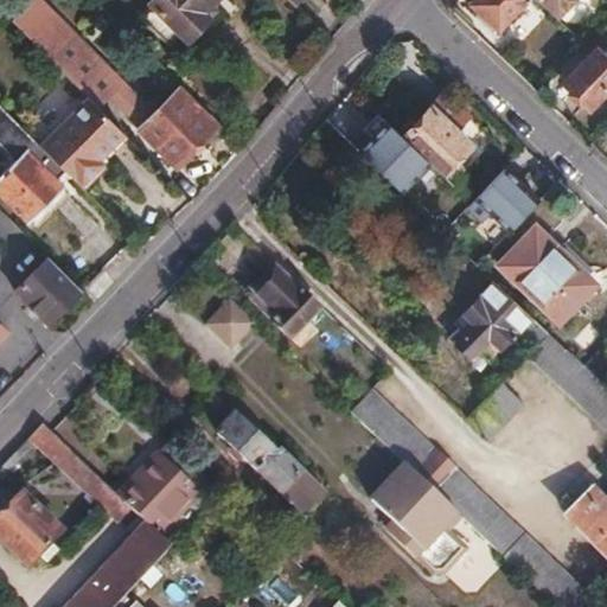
[(202,12),(209,6),(213,0),(148,0),(136,13),(171,48),(180,37),(186,42),(209,19),(202,12)]
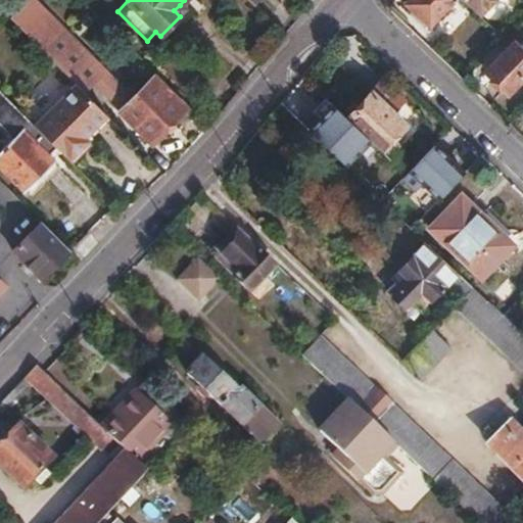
[(405,0),(403,2),(428,27),(454,0),(405,0)]
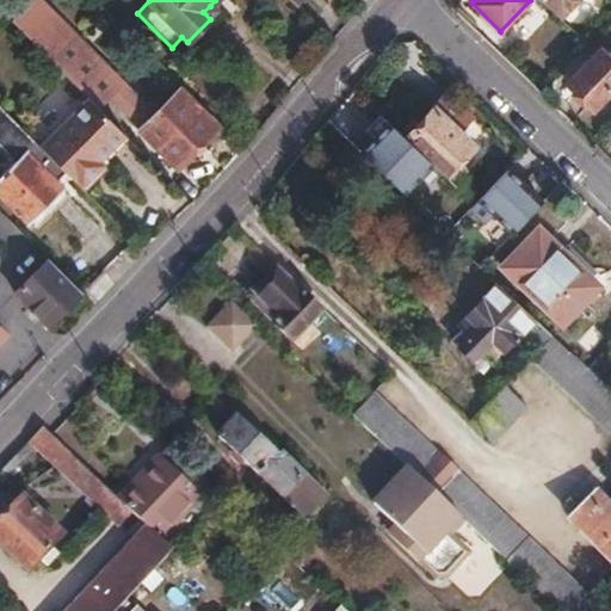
[(538,0),(560,19),(575,0),(538,0)]
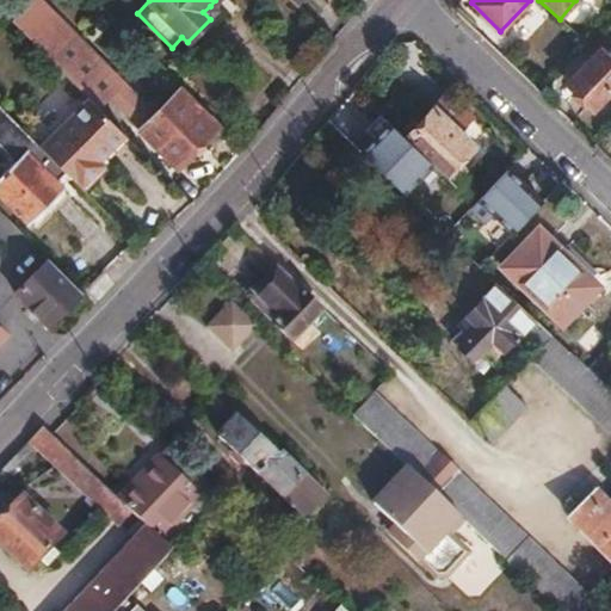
[(39,1),(14,25),(86,98),(96,107),(121,82),(39,1)]
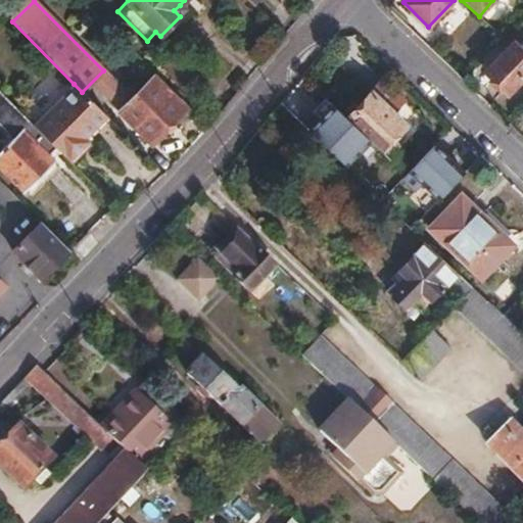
[(185,11),(180,5),(174,10),(180,16),(185,11)]
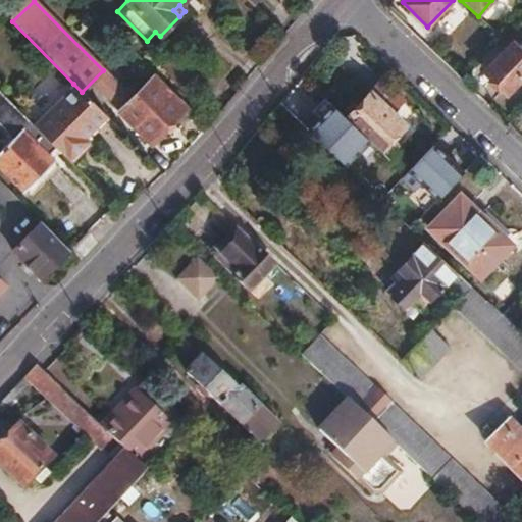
[(512,38),(481,71),(505,94),(521,74),(521,42),(519,45),(512,38)]
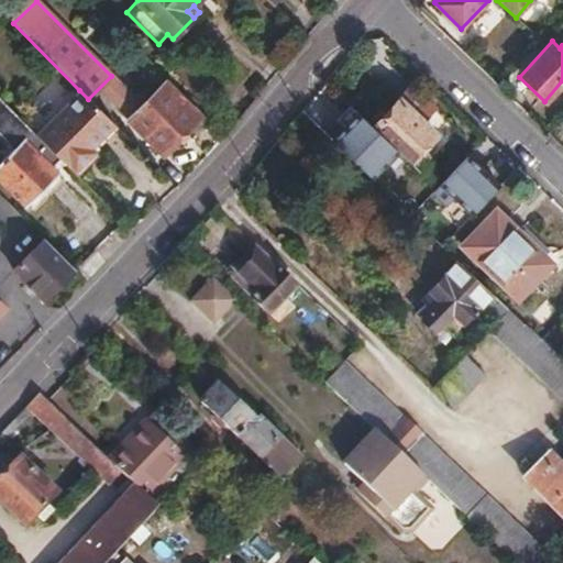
[(165,83),(129,120),(162,154),(198,117),(165,83)]
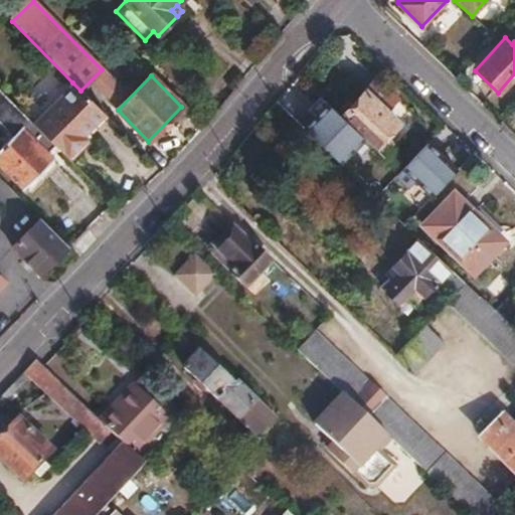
[(72,82),(33,124),(49,140),(71,162),(91,143),(82,136),(105,114),(80,91),(72,82)]
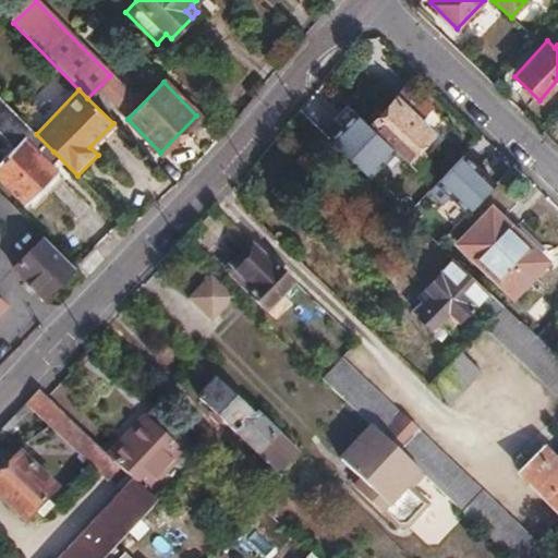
[(36,134),(0,98),(0,135),(11,146),(0,157),(0,180),(25,205),(56,174),(43,162),(53,152),(36,134)]
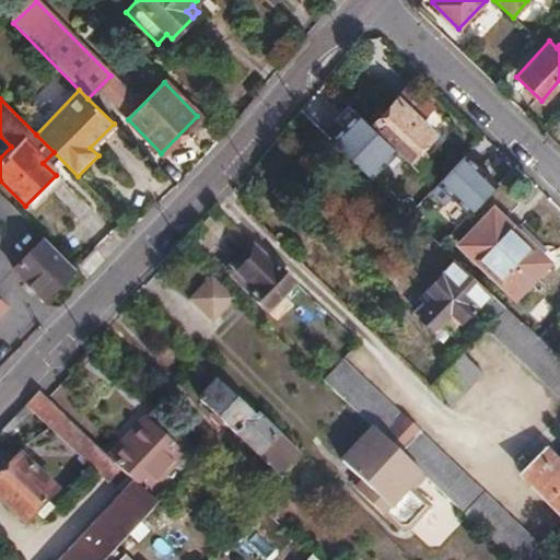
[(372,127),(413,167),(424,155),(419,150),(433,132),(398,98),(372,127)]
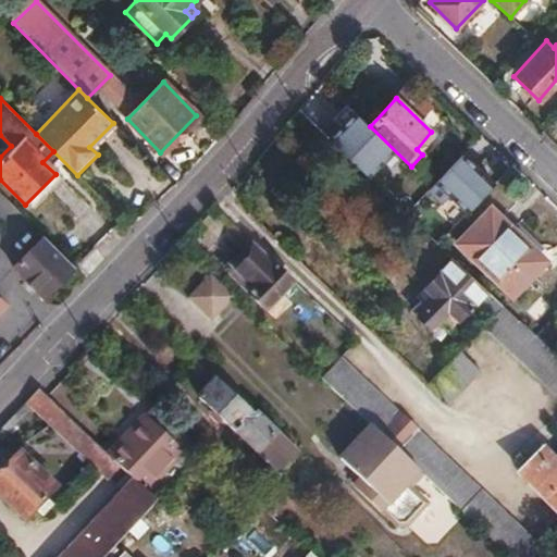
[(370,126),(347,104),(334,119),(342,126),(329,139),(368,176),(380,164),(397,181),(411,166),(370,126)]
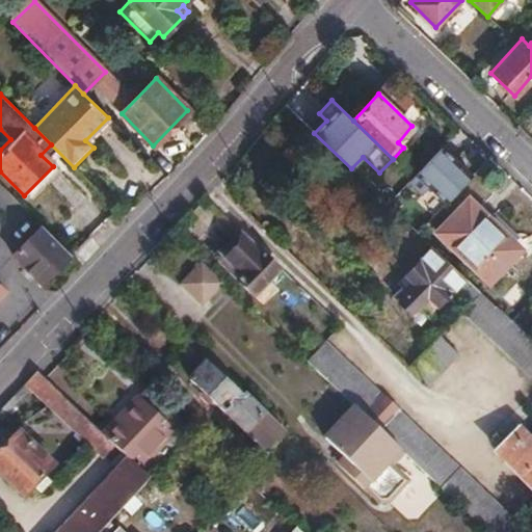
[(441,148),(408,182),(421,193),(428,185),(447,203),(471,176),(441,148)]
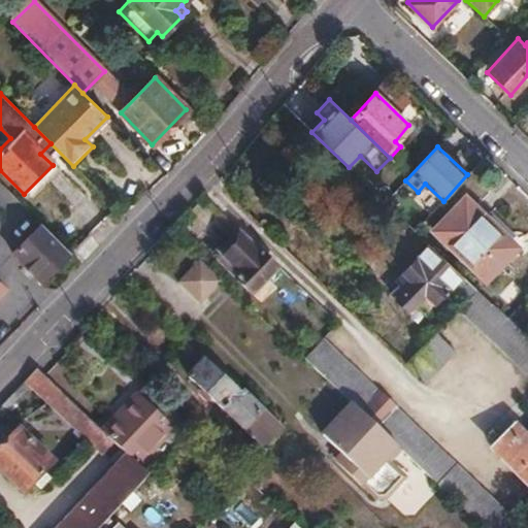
[(465,197),(433,230),(484,279),(516,246),(465,197)]
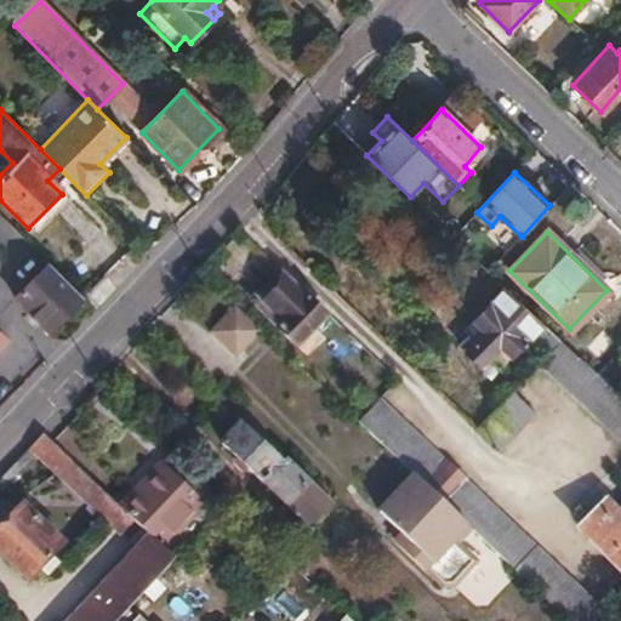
[(81,297),(47,263),(15,298),(47,331),(81,297)]
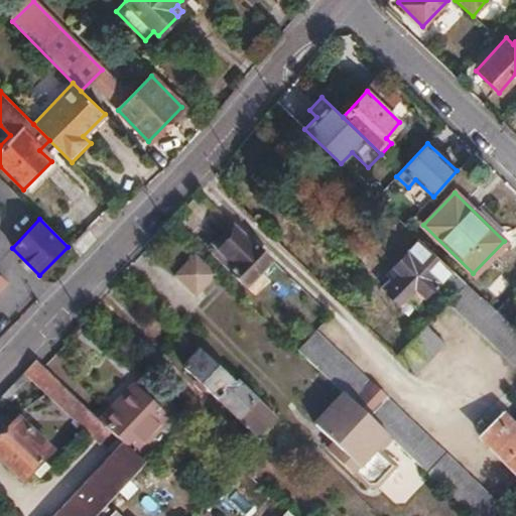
[(232,226),(213,247),(234,267),(229,272),(245,287),(270,262),(232,226)]
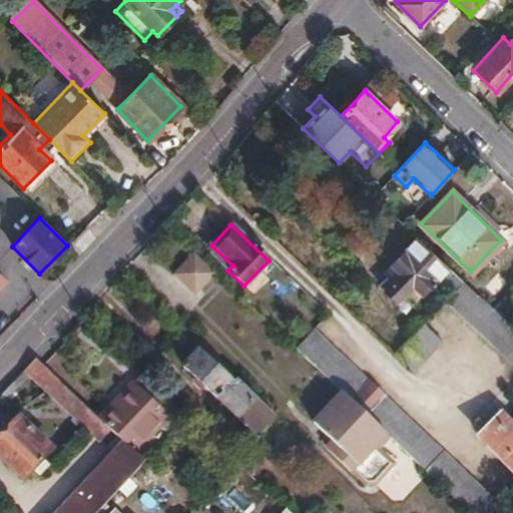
[(463,282),(417,236),(391,265),(395,270),(381,285),(407,310),(434,281),(449,296),(463,282)]
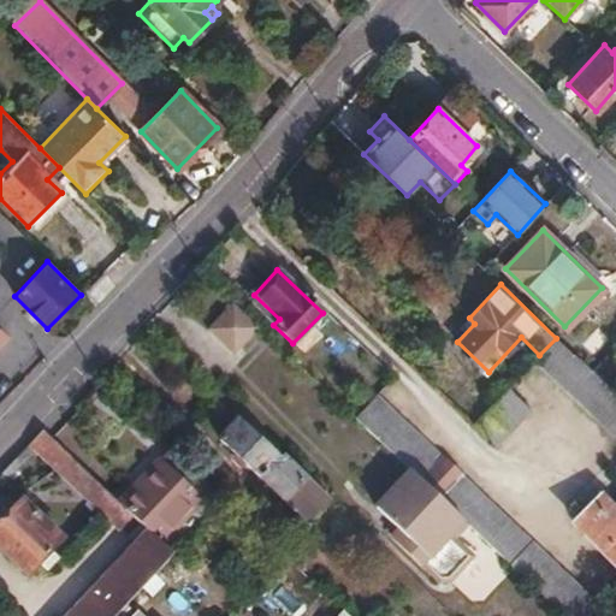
[(279,319),(254,295),(248,301),(273,325),(279,319)]
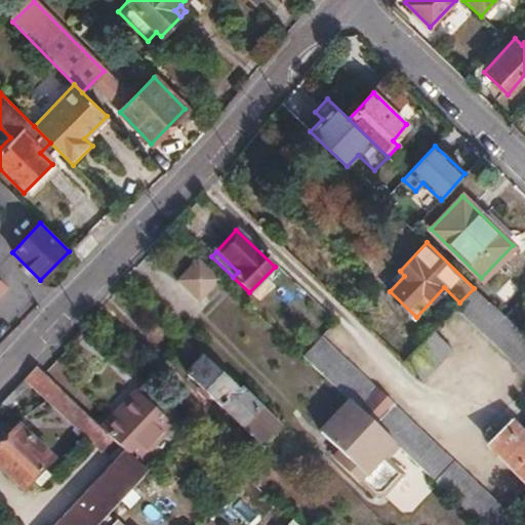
[(197,258),(176,281),(199,301),(219,279),(197,258)]
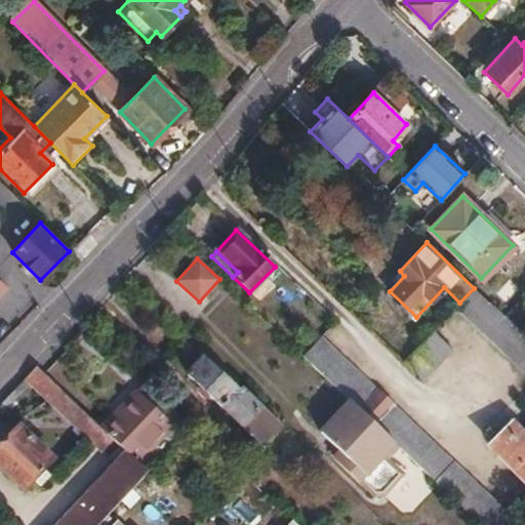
[(459,303),(454,308),(495,347),(524,374),(524,335),(503,316),(474,288),(459,303)]
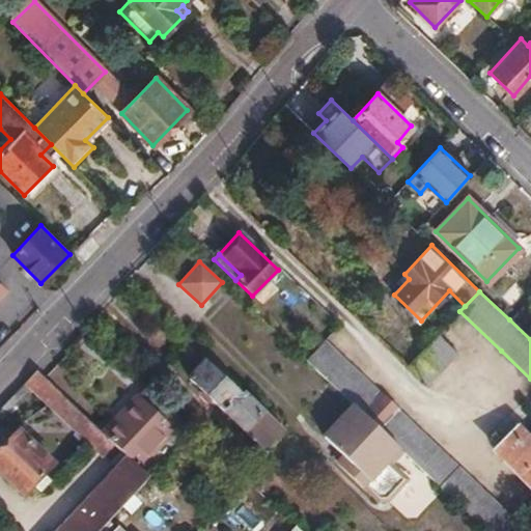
[(438,334),(408,365),(427,384),(455,353),(438,334)]
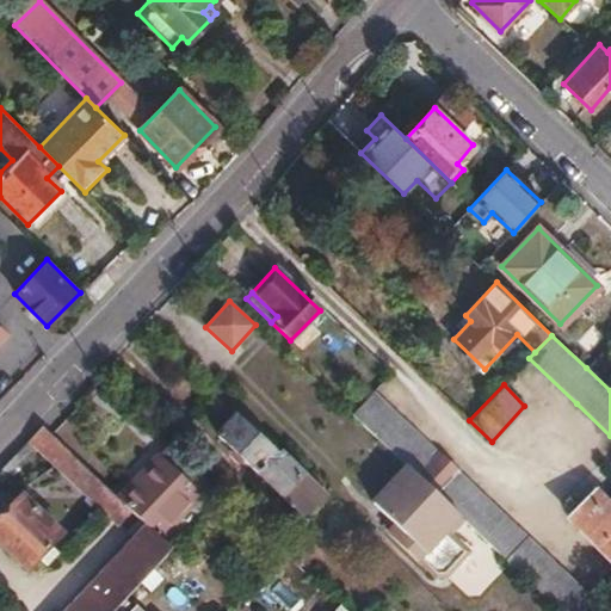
[(372,394),(352,415),(406,467),(458,517),(462,519),(499,554),(559,610),(591,610),(597,604),(519,532),(444,462),(372,394)]
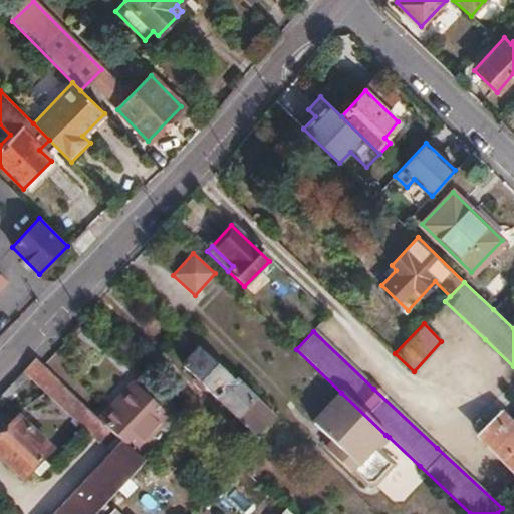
[(275,416),(256,398),(253,401),(219,369),(198,349),(181,366),(255,437),(275,416)]
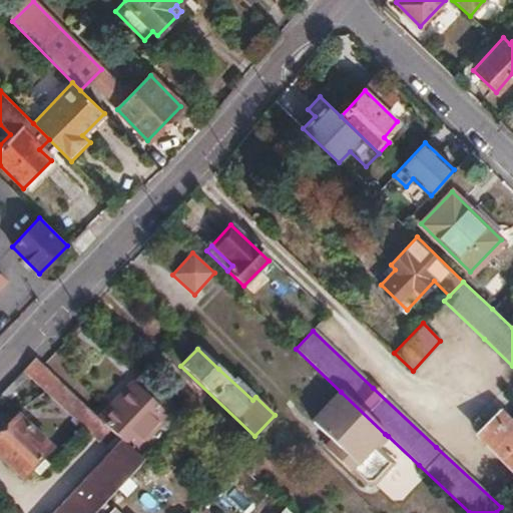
[(34,360),(23,371),(96,440),(107,428),(97,419),(51,375),(34,360)]
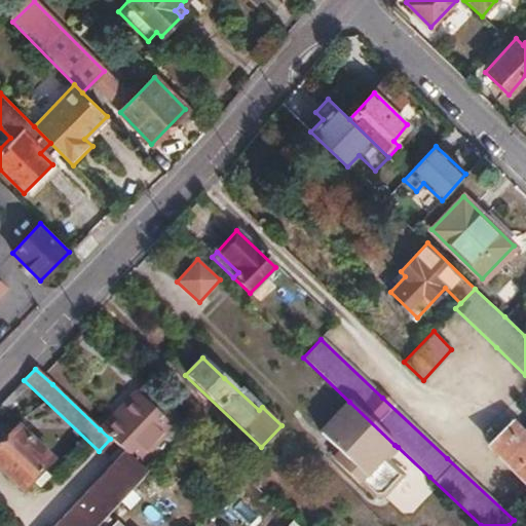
[(145,382),(136,392),(172,425),(181,416),(145,382)]
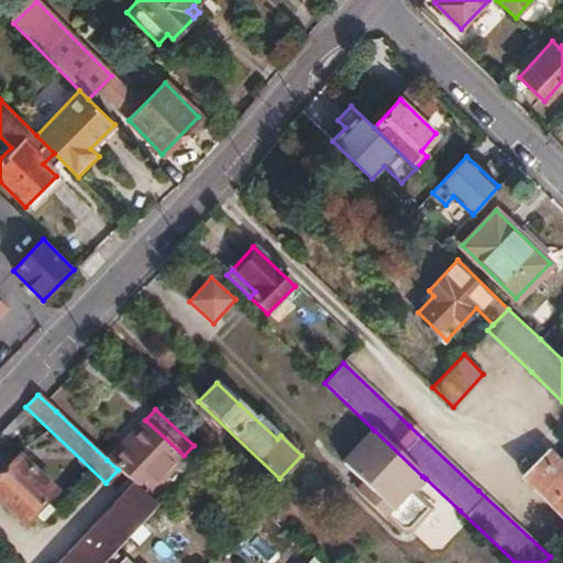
[(107,460),(118,470),(133,485),(146,496),(181,460),(184,455),(145,420),(107,460)]
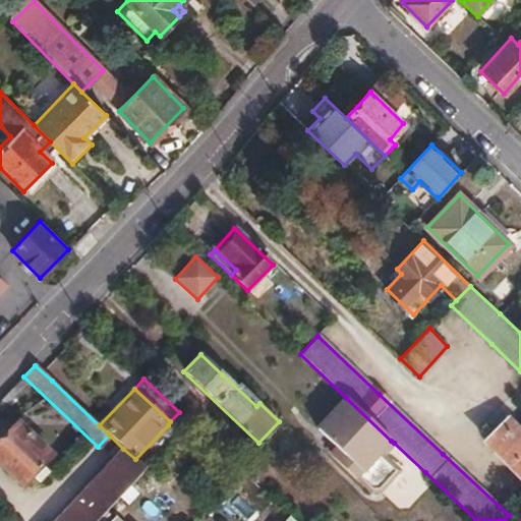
[(391,441),(346,398),(316,429),(333,445),(328,451),(369,490),(379,489),(396,470),(382,457),(394,443),(391,441)]
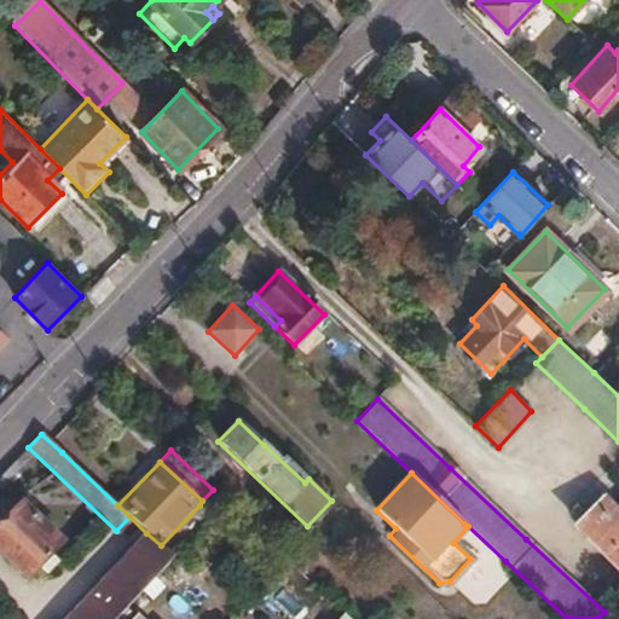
[(618,514),(605,501),(577,528),(618,571),(618,514)]
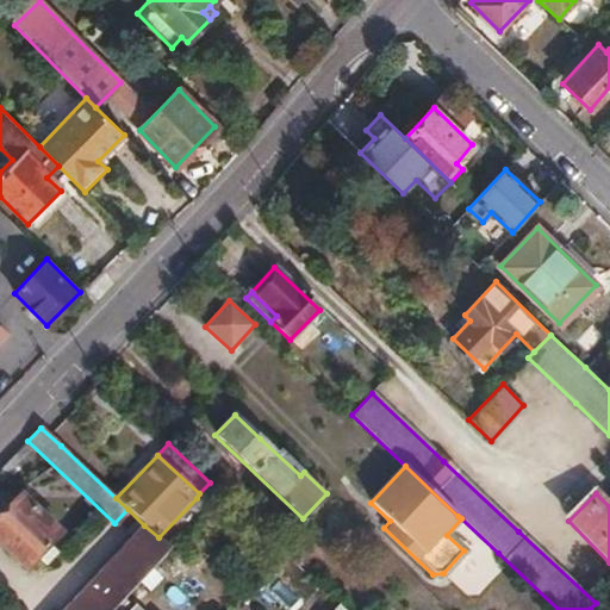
[(0,545),(27,571),(61,536),(20,498),(1,517),(0,517),(0,545)]
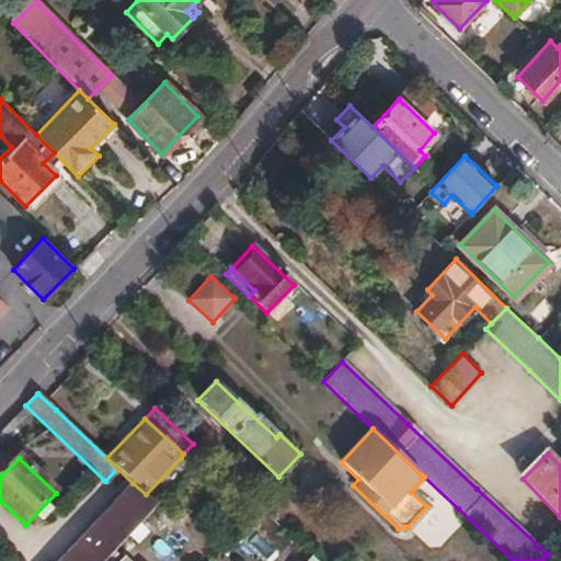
[(91,528),(60,560),(103,560),(115,549),(156,504),(146,494),(133,483),(91,528)]
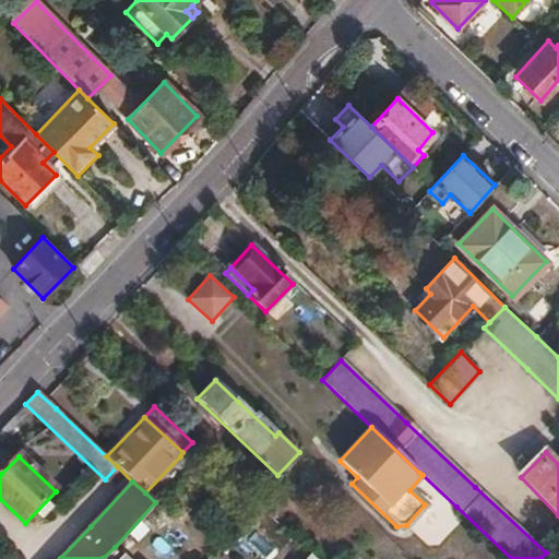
[(103,558),(117,558),(122,554),(115,547),(103,558)]
